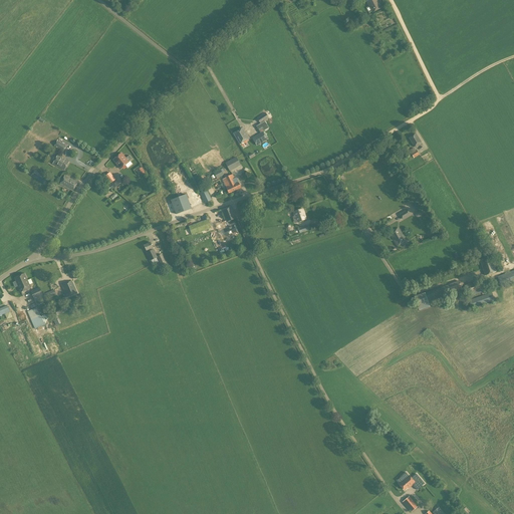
[(377,0),(369,0),(366,2),(372,13),(381,8),(377,0)]
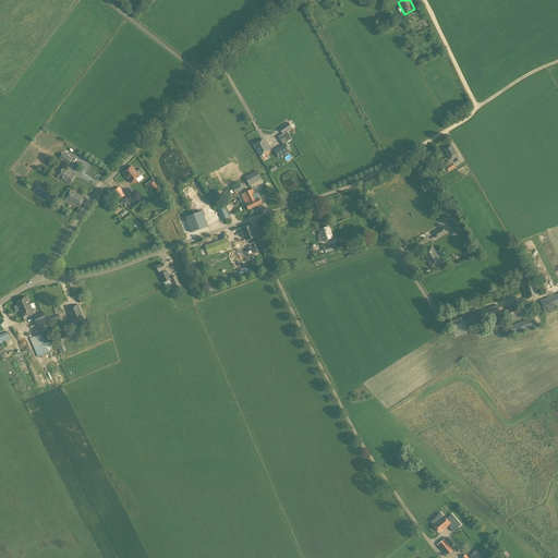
[(282,145),(292,140),(288,132),(292,129),(288,123),(279,129),(282,135),(278,137),(282,145)]
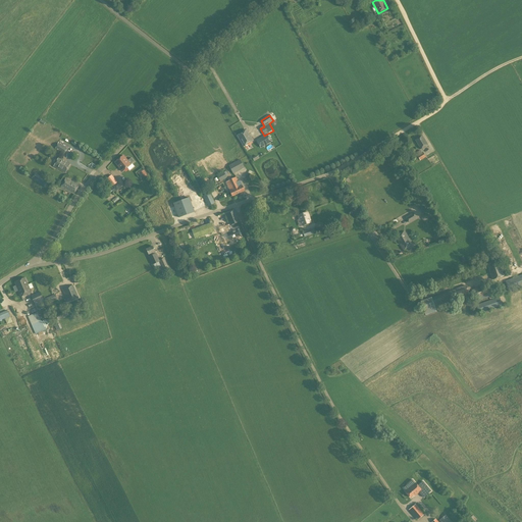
[(237,136),(244,147),(253,141),(247,131),(237,136)]
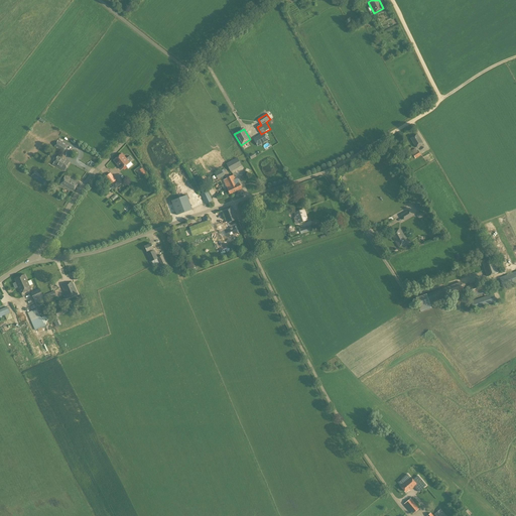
[(258,146),(268,140),(264,133),(253,139),(258,146)]
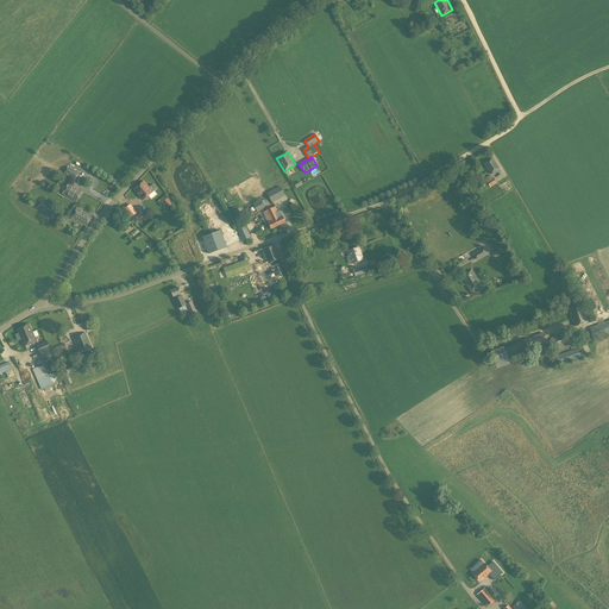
[(484,164),(491,175),(498,170),(493,159),(484,164)]
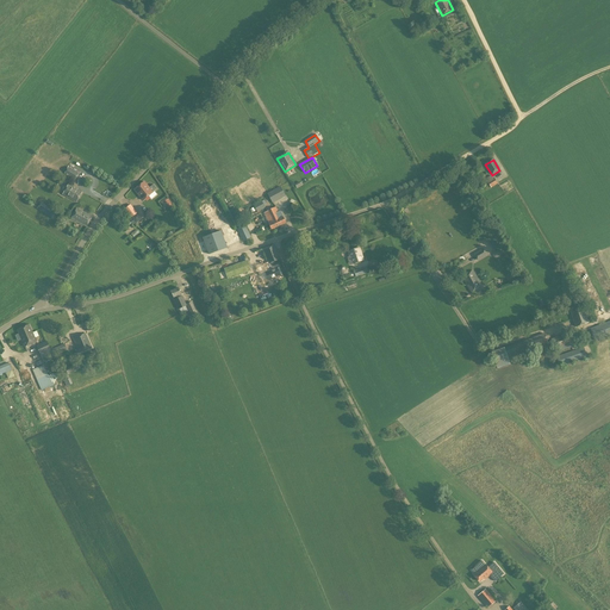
[(79,174),(68,168),(64,174),(75,180),(79,174)]
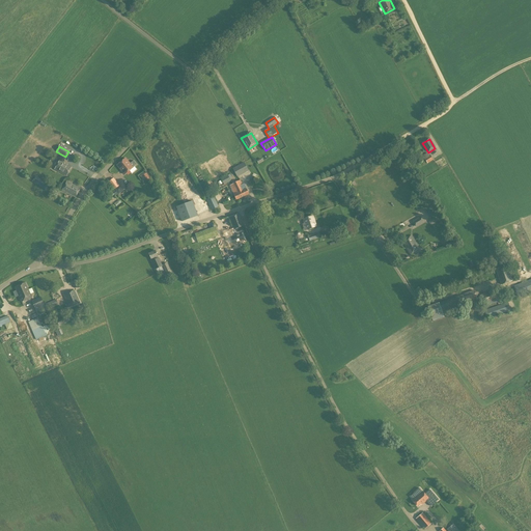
[(434,160),(430,156),(429,156),(427,154),(422,156),(427,164),(434,160)]
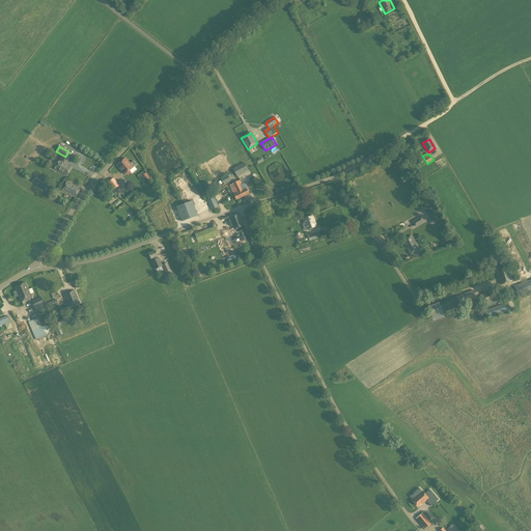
[(134,161),(130,164),(126,159),(117,166),(124,174),(137,165),(134,161)]
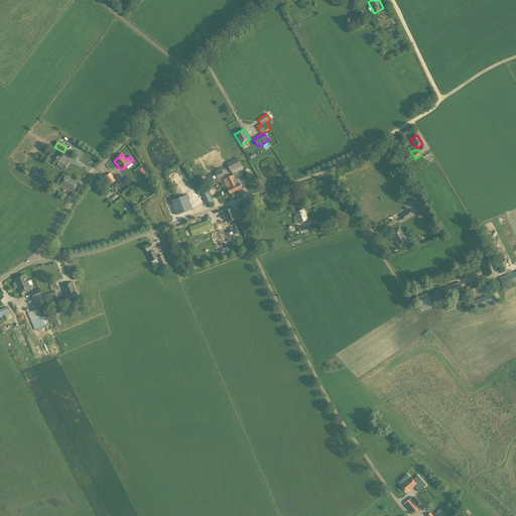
[(70,162),(58,156),(53,165),(65,171),(70,162)]
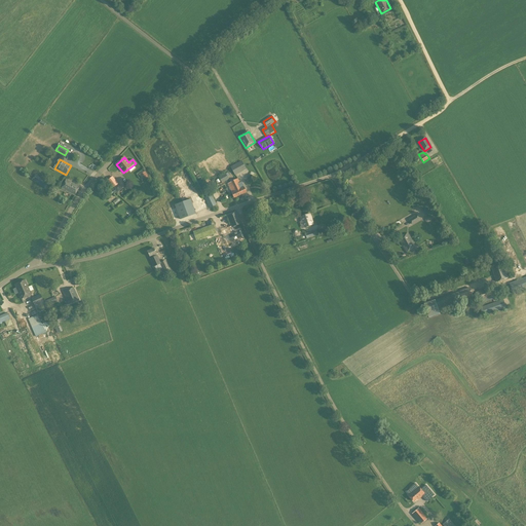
[(234,176),(246,170),(241,161),(230,167),(234,176)]
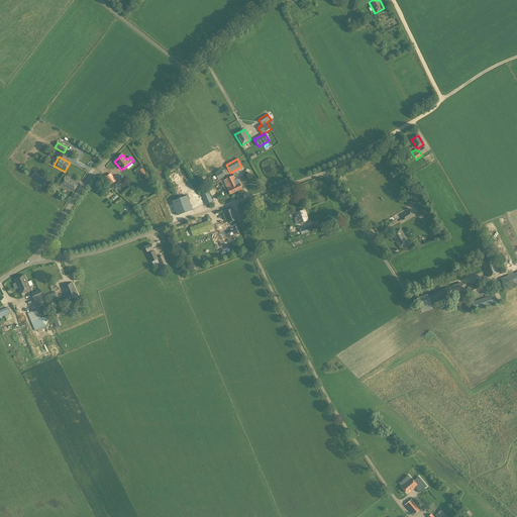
[(218,180),(224,177),(221,171),(215,175),(218,180)]
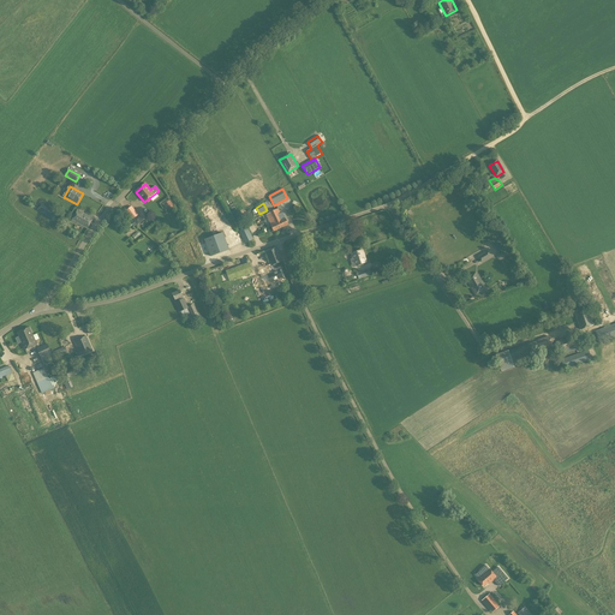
[(137,215),(130,207),(125,212),(132,220),(137,215)]
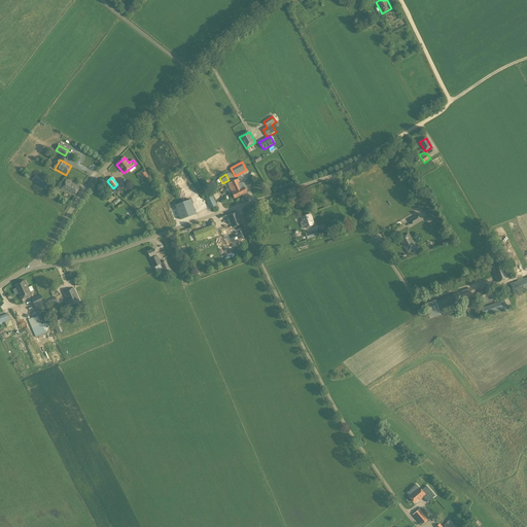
[(230,184),(229,184),(233,194),(235,199),(247,192),(244,187),(242,182),(240,183),(238,179),(230,183),(230,184)]
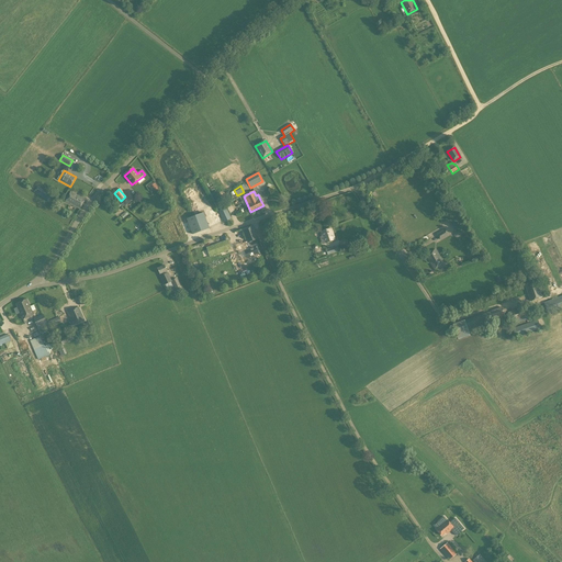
[(86,200),(71,192),(66,202),(79,209),(86,200)]
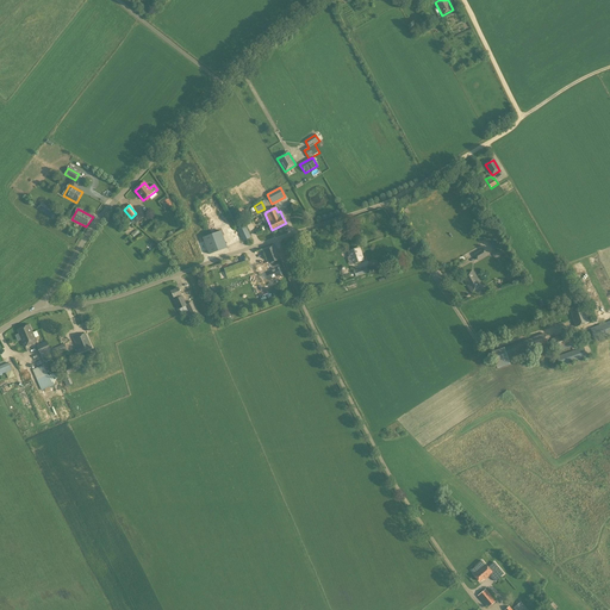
[(250,238),(244,225),(237,229),(242,242),(250,238)]
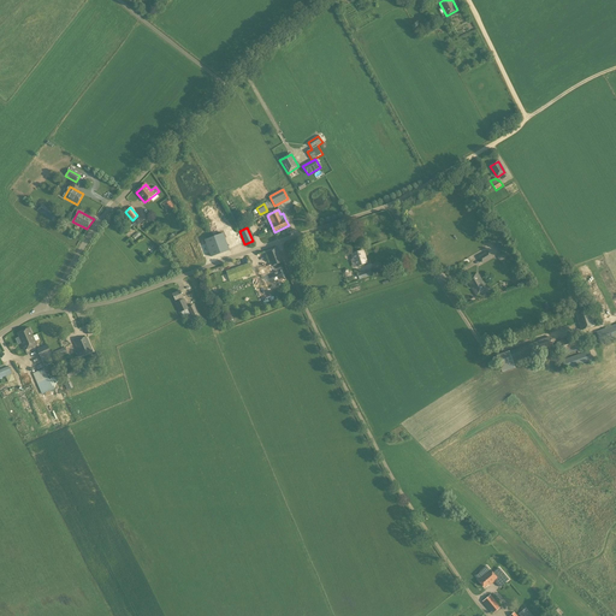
[(205,241),(212,258),(230,250),(223,234),(205,241)]
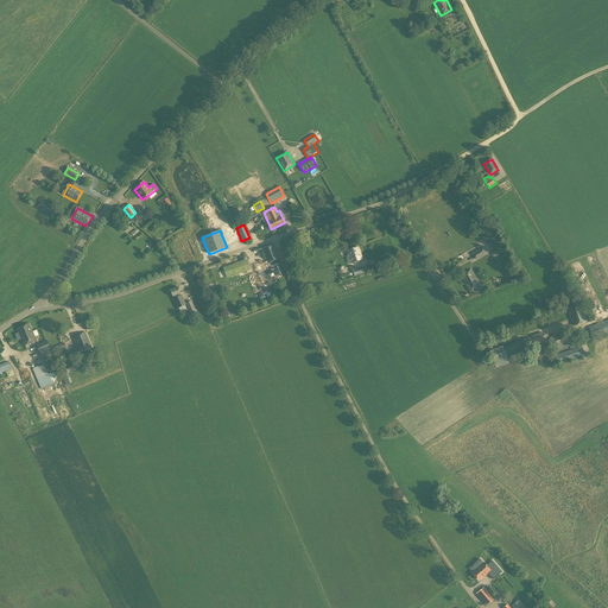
[(493,233),(483,239),(491,249),(500,244),(493,233)]
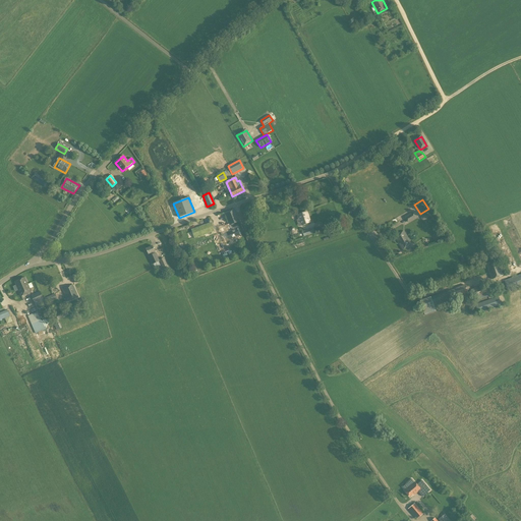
[(236,229),(233,224),(239,221),(234,210),(224,213),(229,224),(224,226),(227,233),(230,239),(239,236),(236,229)]
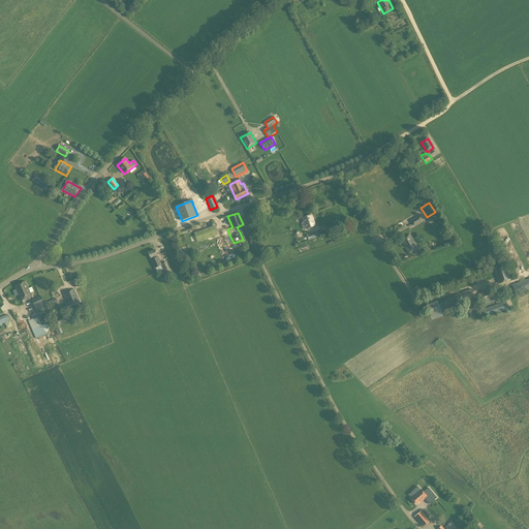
[(315,226),(312,215),(302,218),(305,229),(315,226)]
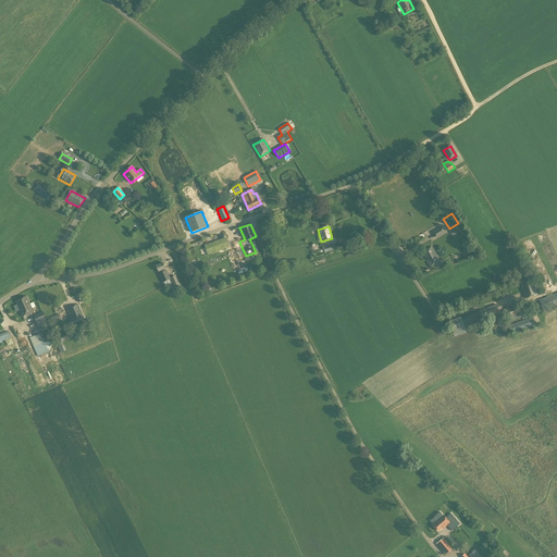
[(441,227),(432,232),(436,238),(445,234),(441,227)]
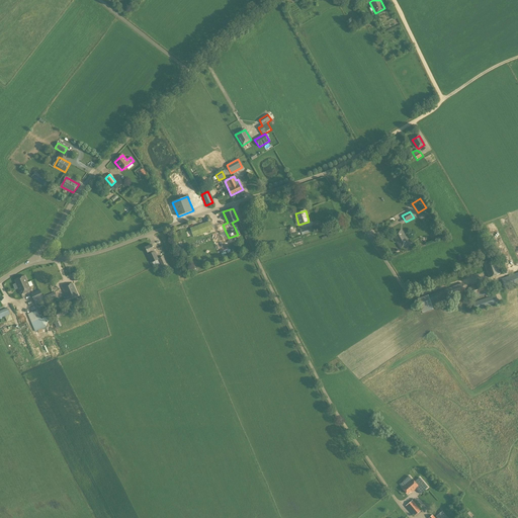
[(190,229),(193,237),(212,230),(209,222),(190,229)]
